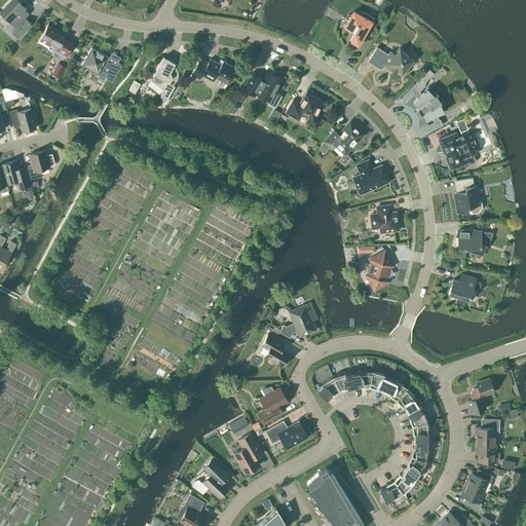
[(16,38),(30,24),(24,17),(28,13),(23,8),(25,7),(16,0),(10,0),(0,11),(0,12),(15,27),(10,32),(16,38)]
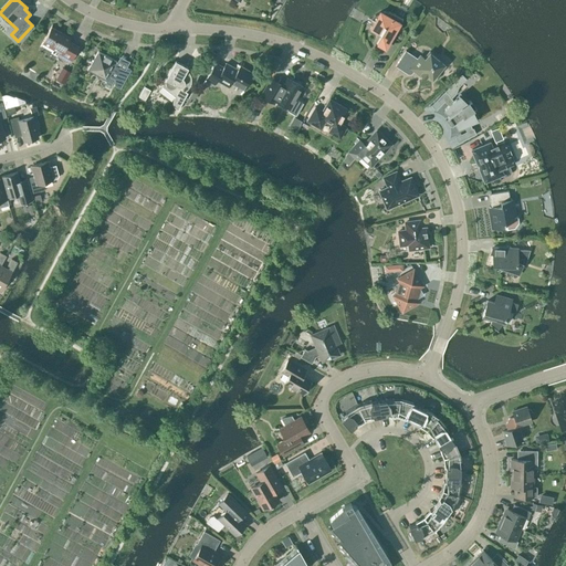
[(395,14),(389,12),(385,11),(379,12),(375,16),(370,19),(375,21),(370,29),(381,35),(376,43),(385,49),(402,19),(395,14)]
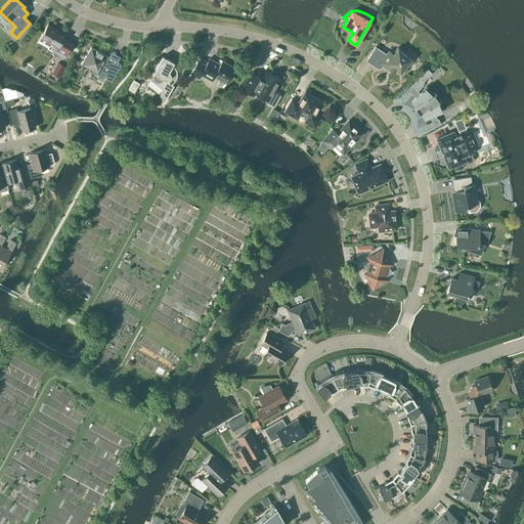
[(63,38),(66,35),(47,25),(39,39),(54,48),(52,51),(64,58),(73,43),(63,38)]
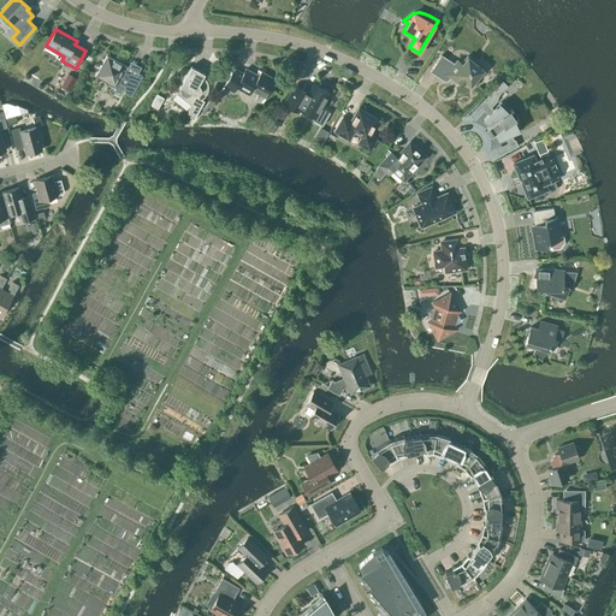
[(126,70),(128,67),(107,55),(95,76),(116,88),(119,83),(124,86),(124,93),(130,96),(142,76),(137,73),(136,76),(126,70)]
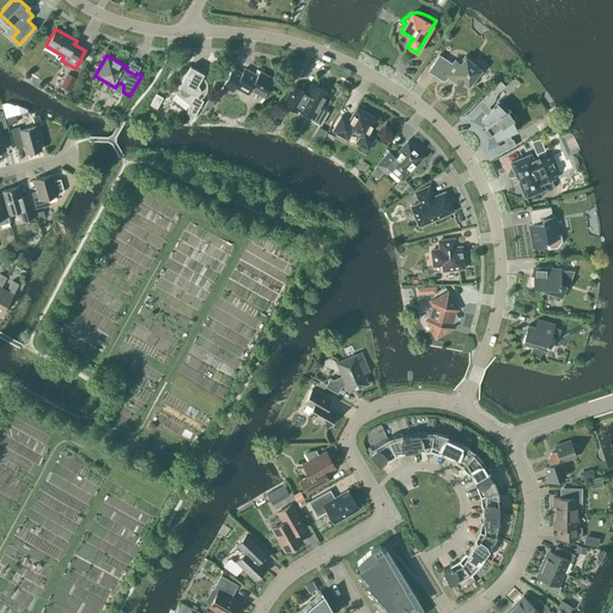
[(439,55),(428,71),(429,72),(429,71),(441,79),(443,79),(444,79),(445,78),(448,76),(454,82),(455,80),(460,84),(462,82),(468,86),(483,70),(465,55),(459,64),(455,60),(453,65),(439,55)]
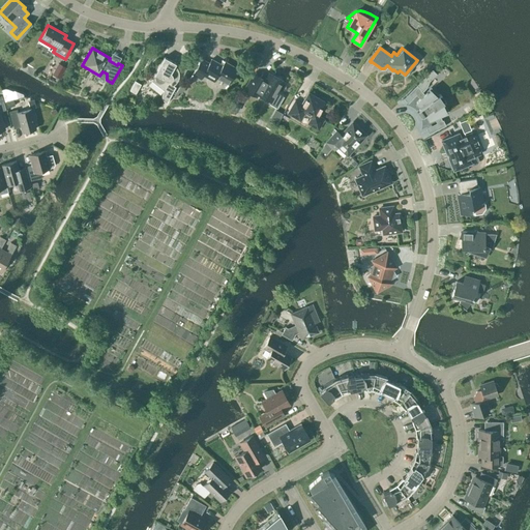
[(175,65),(176,63),(164,57),(150,81),(164,91),(162,93),(162,96),(163,99),(165,101),(167,102),(176,87),(173,86),(176,83),(178,79),(179,75),(178,71),(177,68),(175,65)]
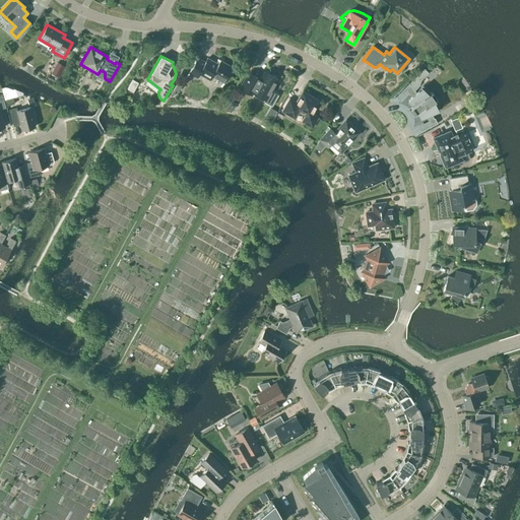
[(223,82),(233,67),(217,59),(215,63),(207,58),(205,62),(197,57),(189,72),(197,77),(199,74),(210,79),(212,76),(223,82)]
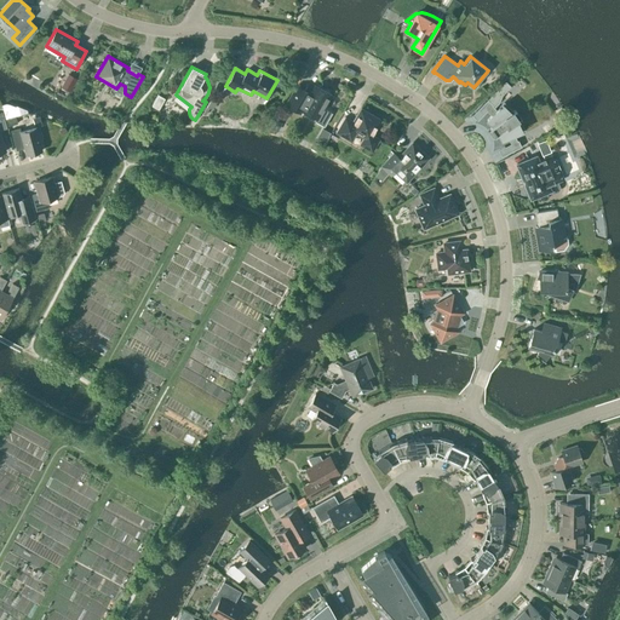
[(69,92),(76,79),(68,74),(59,87),(69,92)]
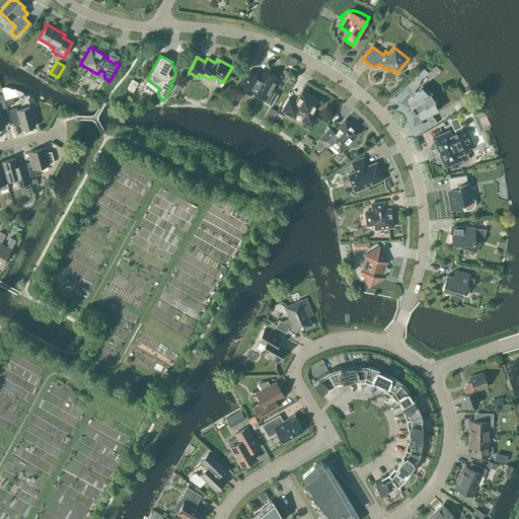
[(413,105),(411,107),(415,113),(417,112),(420,118),(425,116),(427,121),(417,126),(420,131),(437,123),(434,117),(433,118),(431,113),(436,109),(432,100),(435,98),(431,92),(428,94),(421,87),(416,92),(414,90),(418,86),(420,79),(427,72),(423,68),(395,96),(399,101),(408,93),(412,96),(408,100),(413,105)]
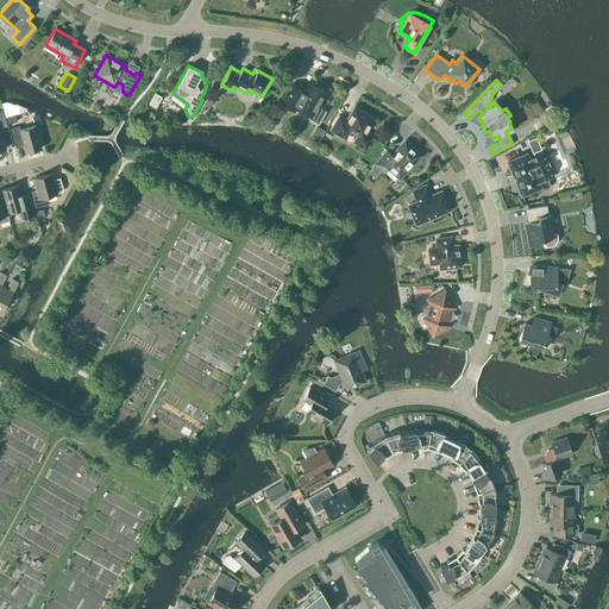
[(295,107),(311,117),(309,119),(319,125),(326,111),(318,106),(325,93),(308,83),(303,93),(299,90),(300,89),(292,85),(281,102),(289,107),(290,105),(295,107)]
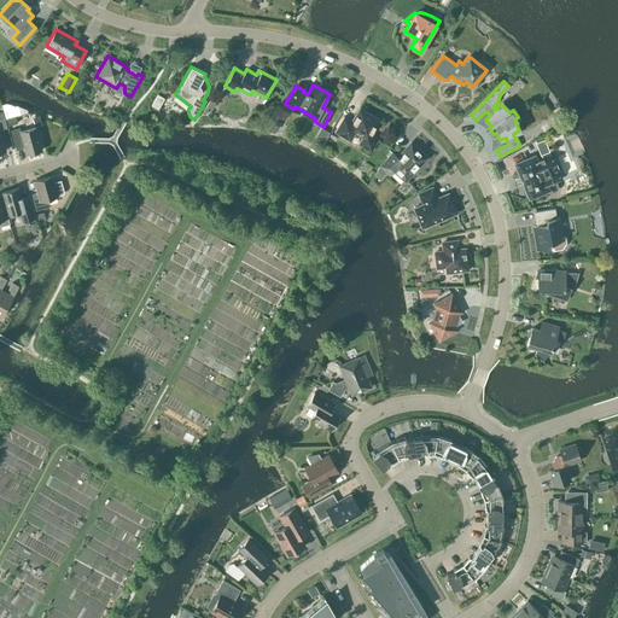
[(158,110),(164,98),(157,94),(151,105),(158,110)]
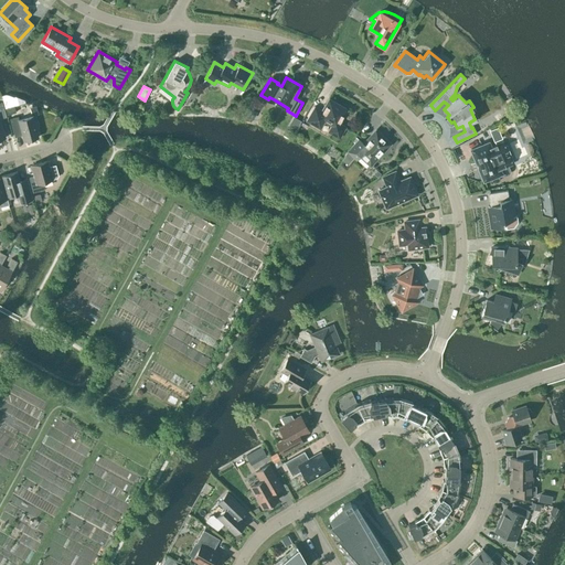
[(25,100),(6,94),(1,96),(7,115),(16,113),(14,106),(25,103),(25,100)]
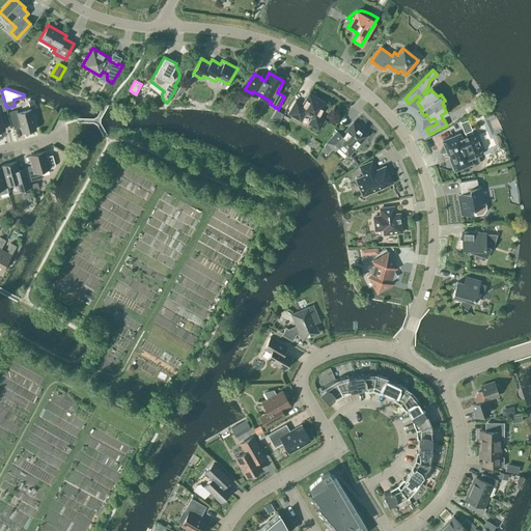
[(296,101),(287,113),(301,121),(305,114),(310,117),(307,123),(318,131),(326,119),(318,115),(326,103),(309,93),(306,100),(305,99),(302,104),(296,101)]
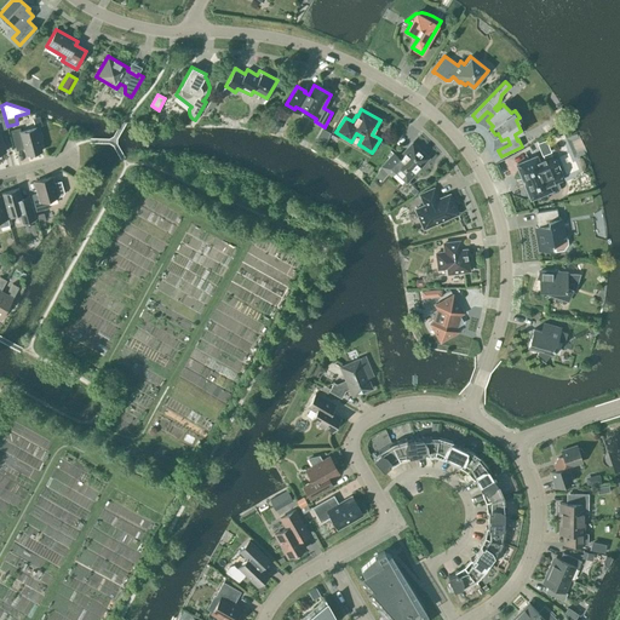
[(27,155),(42,150),(35,127),(21,131),(19,127),(11,131),(16,150),(24,148),(27,155)]
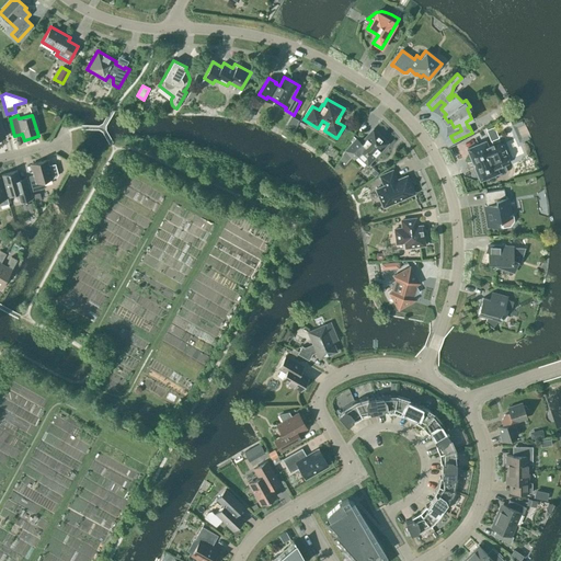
[(379,150),(386,142),(373,130),(366,138),(365,138),(362,141),(362,142),(361,144),(355,138),(345,149),(340,158),(345,163),(356,152),(367,163),(374,156),(375,157),(380,151),(379,150)]
